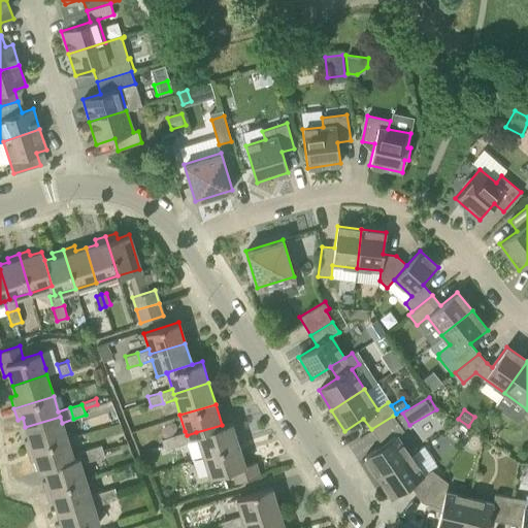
[(393,416),(371,429),(382,444),(364,457),(377,476),(409,455),(396,435),(403,430),(393,416)]
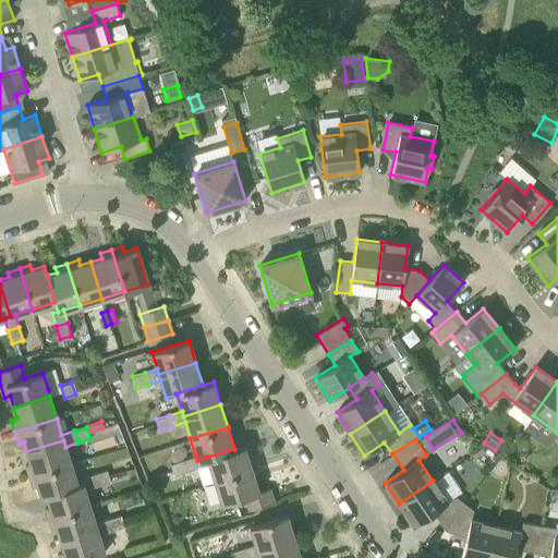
[(28,476),(71,463),(63,440),(26,451),(31,463),(25,465),(28,476)]
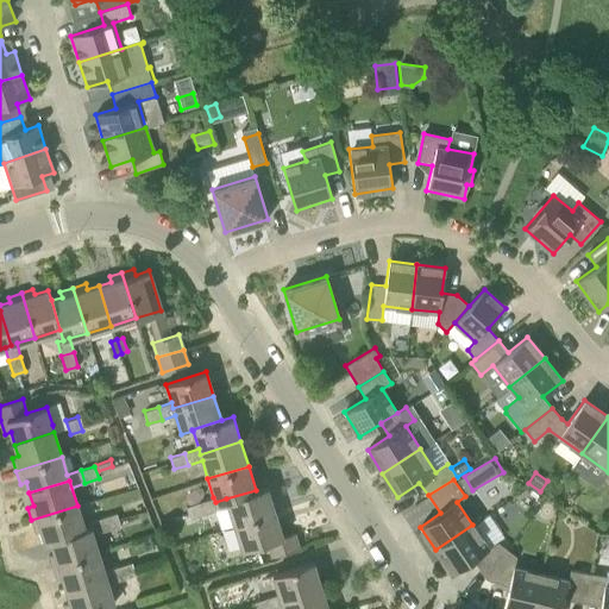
[(267,487),(256,490),(226,498),(233,523),(274,512),(267,487)]
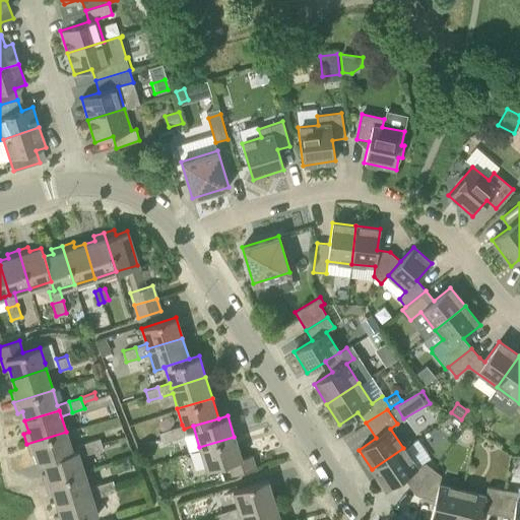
[(174,440),(186,436),(184,429),(182,425),(171,429),(174,440)]
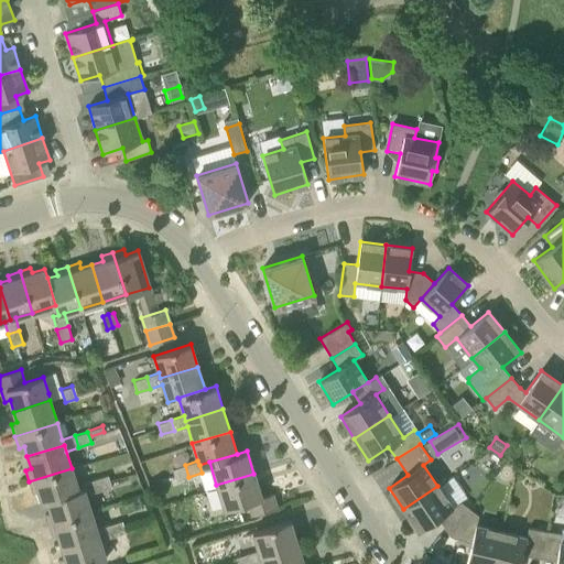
[(175,481),(188,477),(185,465),(172,468),(175,481)]
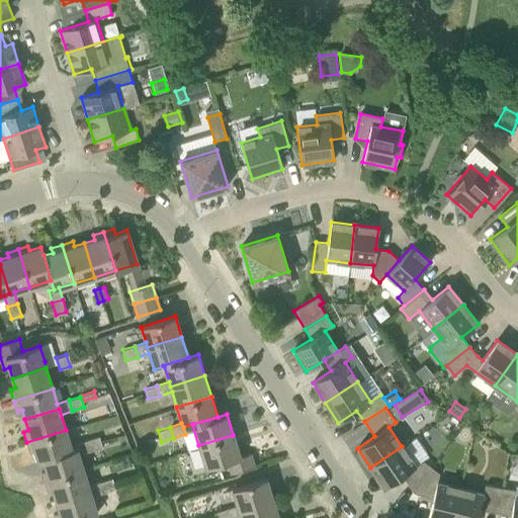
[(72,451),(66,430),(26,442),(30,453),(35,451),(38,462),(42,461),(72,451)]
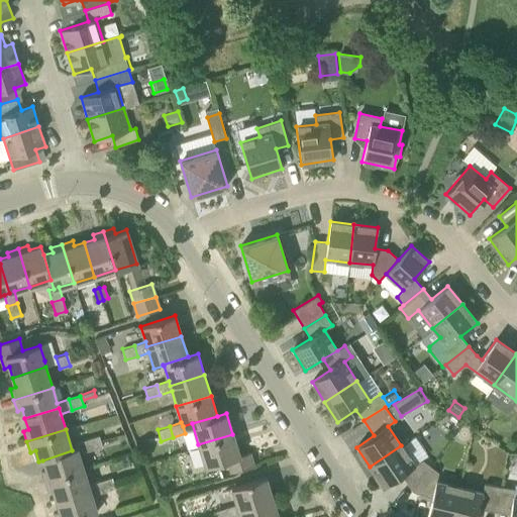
[(232,434),(198,444),(205,468),(227,460),(231,473),(253,466),(249,452),(239,455),(232,434)]
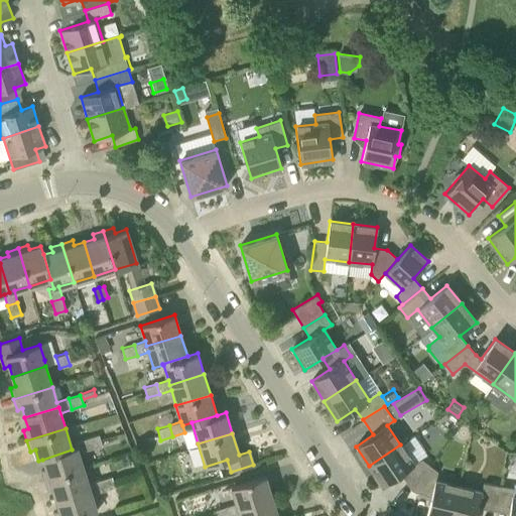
[(90,449),(101,445),(98,434),(87,438),(90,449)]
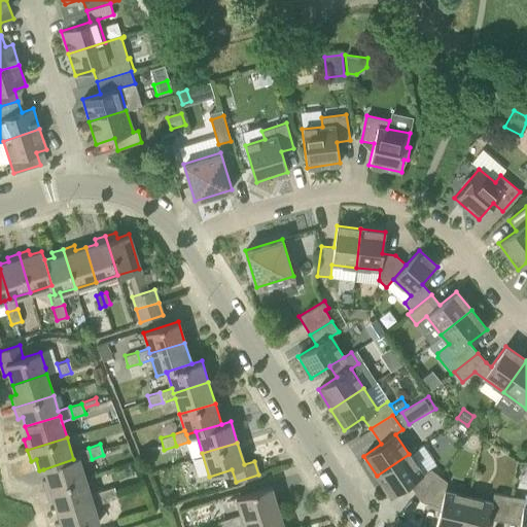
[(80,462),(92,459),(89,448),(76,452),(77,457),(80,462)]
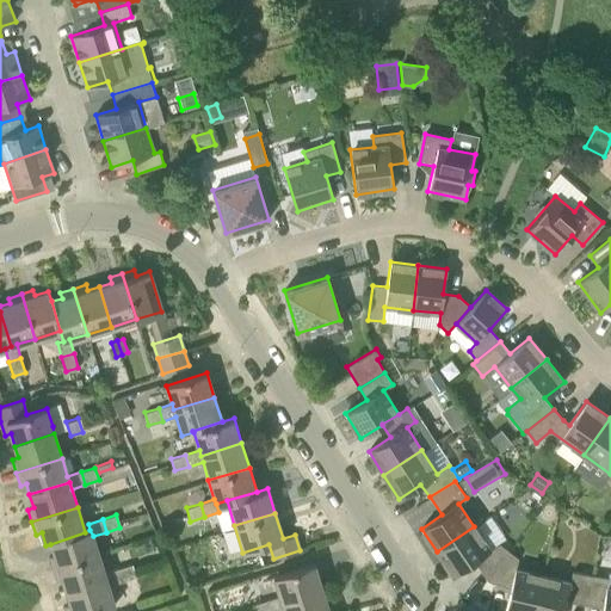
[(474,526),(437,551),(454,575),(474,561),(488,580),(508,550),(499,543),(491,549),(474,526)]
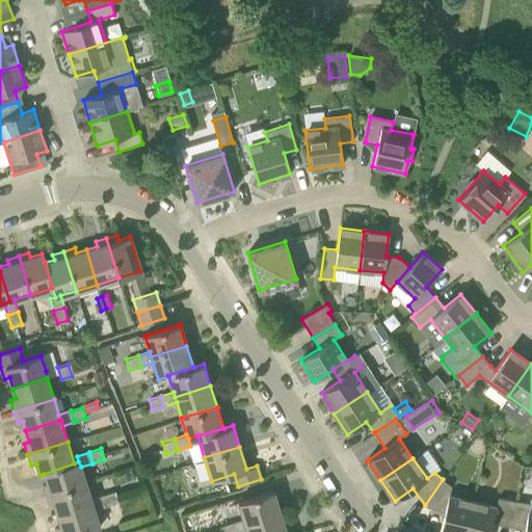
[(86,483),(81,467),(78,461),(74,463),(44,474),(47,483),(43,484),(46,496),(86,483)]
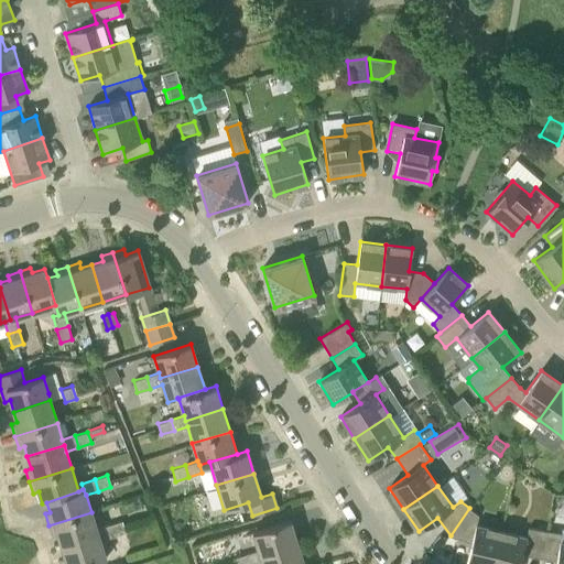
[(469,508),(451,535),(472,543),(465,563),(492,563),(501,531),(476,525),(478,516),(469,508)]
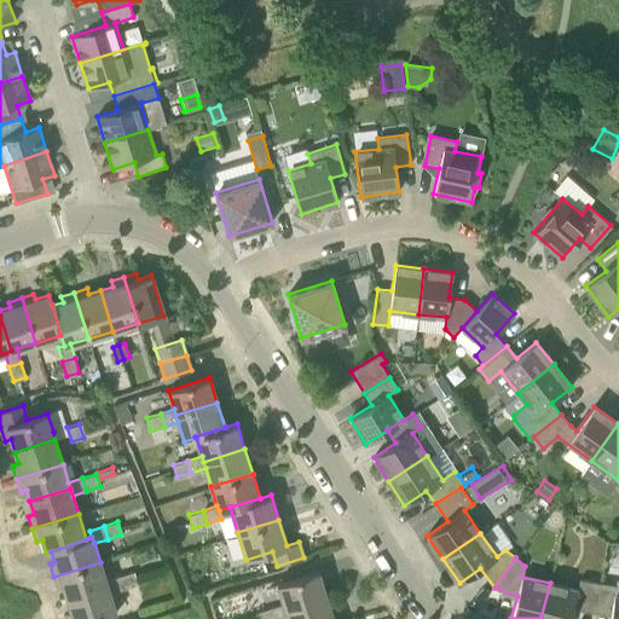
[(109,593),(122,588),(119,576),(105,580),(100,562),(53,577),(58,590),(62,588),(65,600),(108,586),(109,593)]
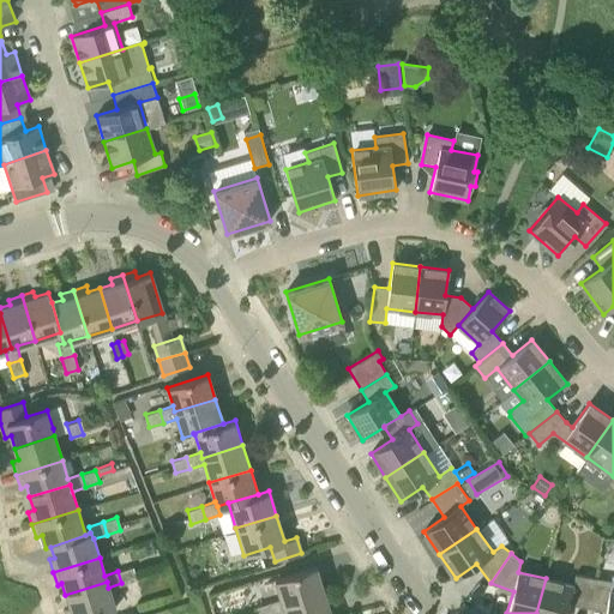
[(121,583),(136,579),(132,567),(118,571),(121,583)]
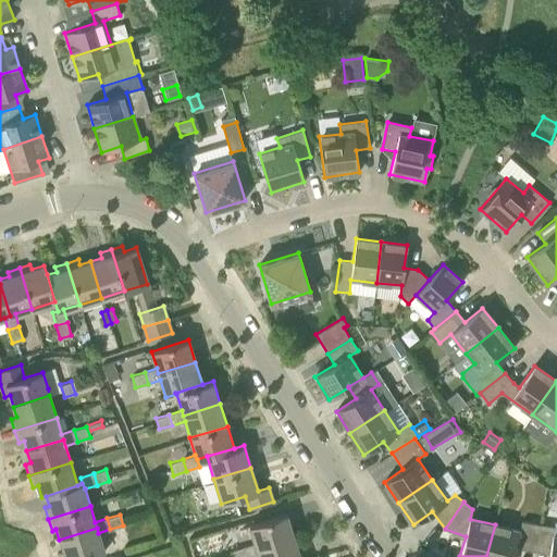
[(249,525),(255,544),(257,549),(294,537),(286,515),(249,525)]
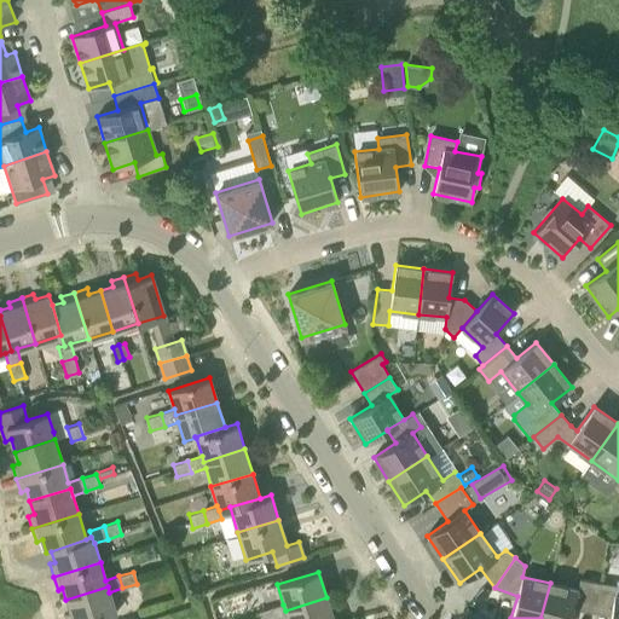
[(550,583),(541,618),(570,618),(573,609),(596,613),(601,583),(579,579),(577,590),(550,583)]
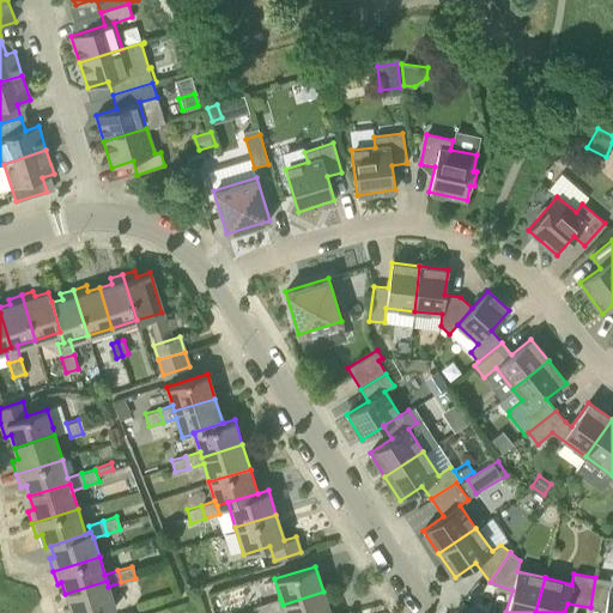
[(595,577),(590,607),(605,610),(604,612),(612,612),(612,590),(608,590),(610,580),(595,577)]
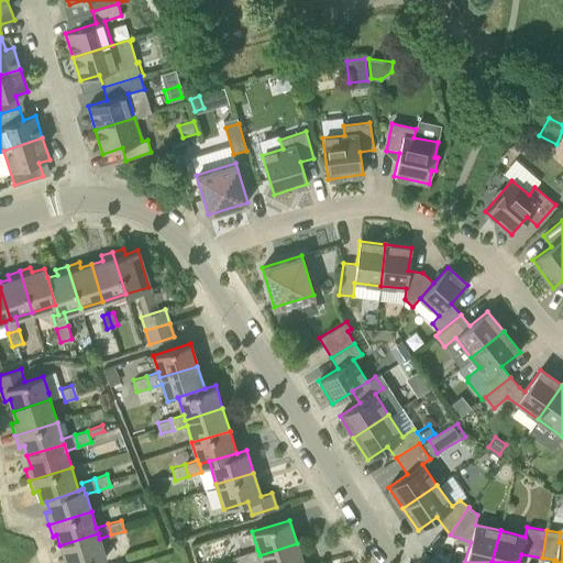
[(88,562),(106,558),(99,539),(98,533),(59,545),(64,556),(59,559),(61,562),(88,562)]
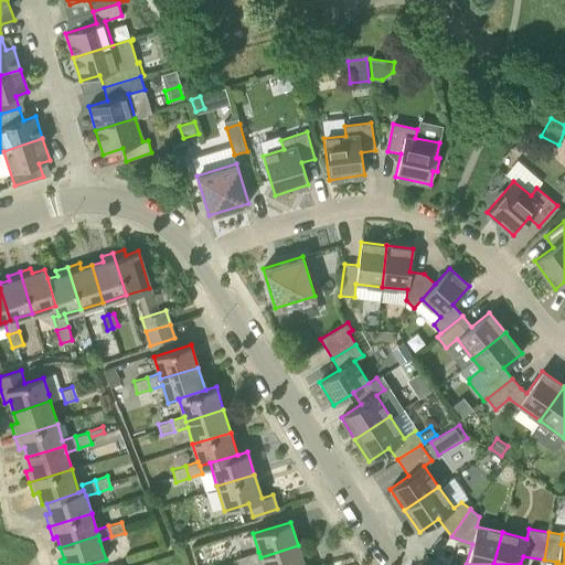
[(304,564),(298,545),(260,557),(258,552),(246,555),(248,564),(251,564),(262,562),(262,564),(304,564)]
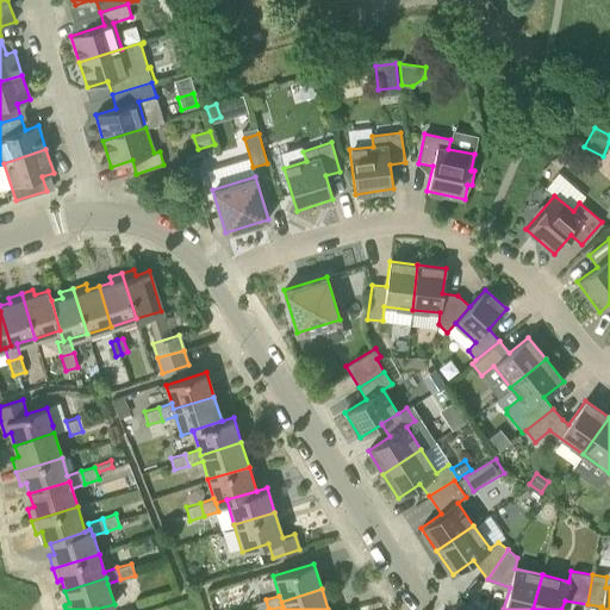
[(253,609),(268,609),(266,599),(251,604),(253,609)]
